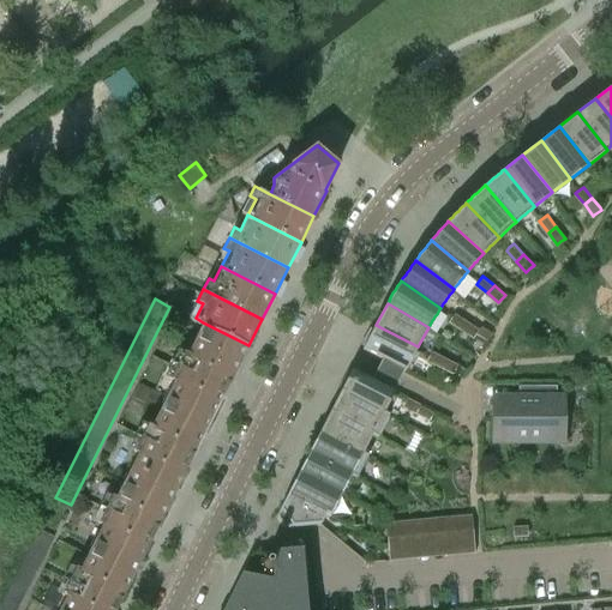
[(450,320),(462,328),(468,319),(456,312),(453,315),(450,320)]
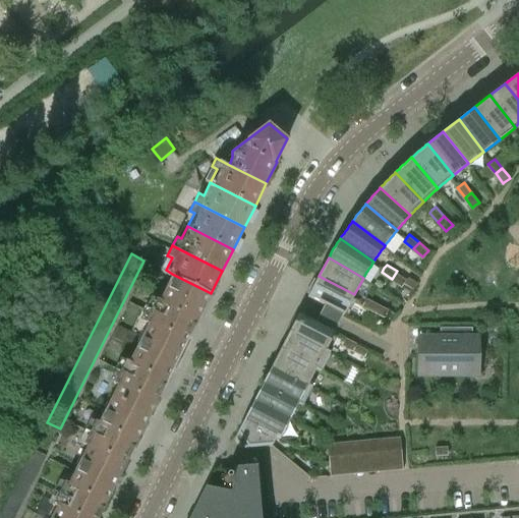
[(407,278),(397,271),(392,279),(402,285),(405,282),(407,278)]
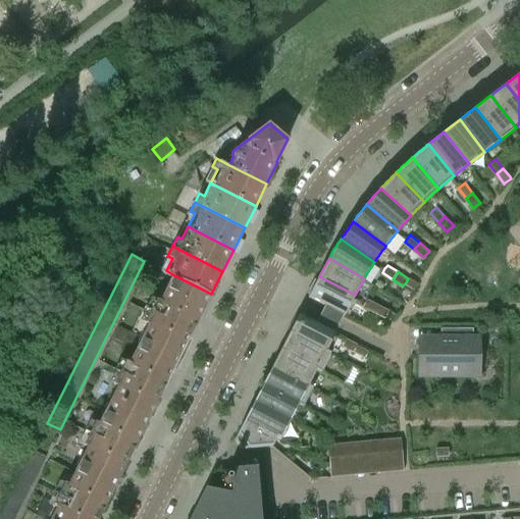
[(211,294),(172,274),(160,299),(156,296),(145,319),(149,321),(143,333),(162,343),(155,356),(175,365),(211,294)]
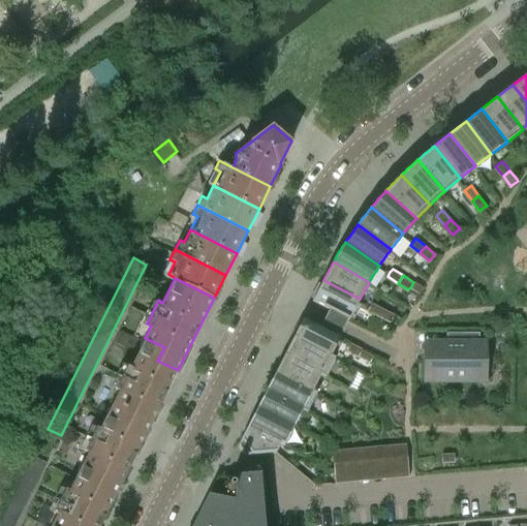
[(360,299),(323,280),(322,282),(314,297),(313,299),(349,317),(350,316),(351,315),(359,301),(360,299)]
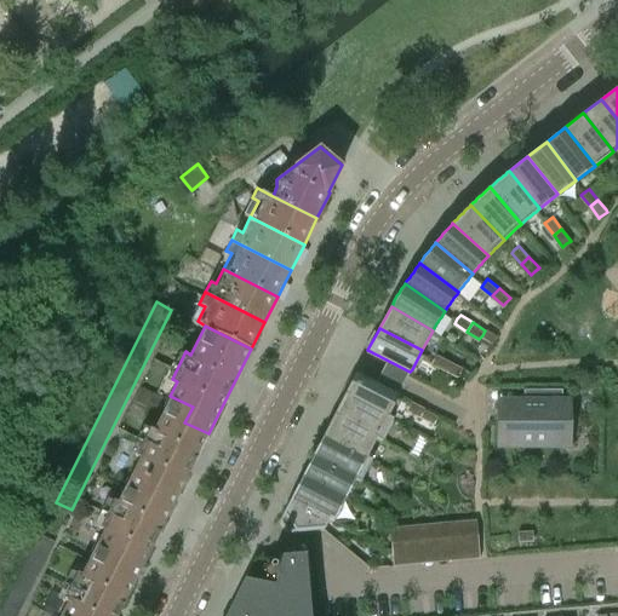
[(433,362),(445,368),(450,360),(436,352),(435,357),(433,362)]
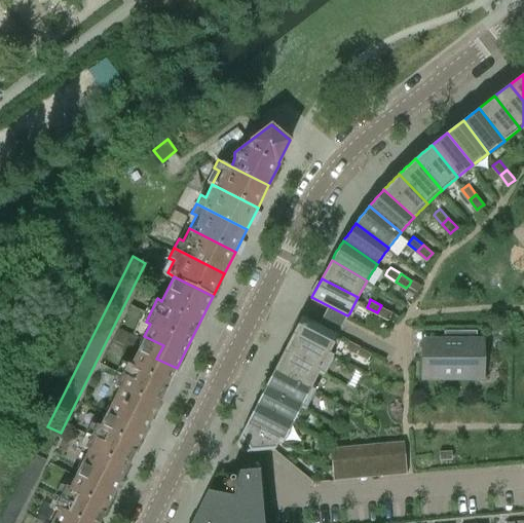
[(393,311),(381,305),(377,312),(388,319),(390,315),(393,311)]
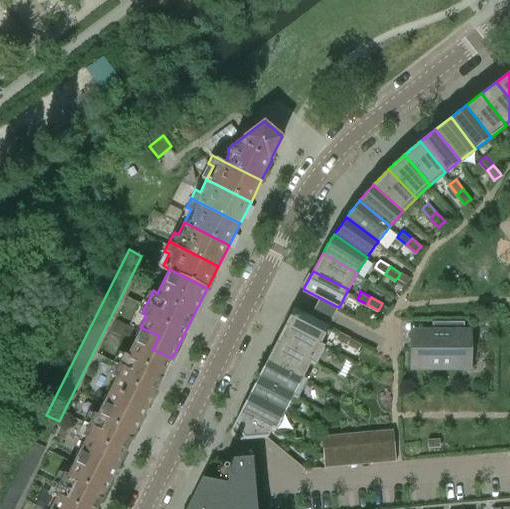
[(330,325),(294,306),(293,308),(286,323),(285,324),(320,342),(329,327),(330,325)]
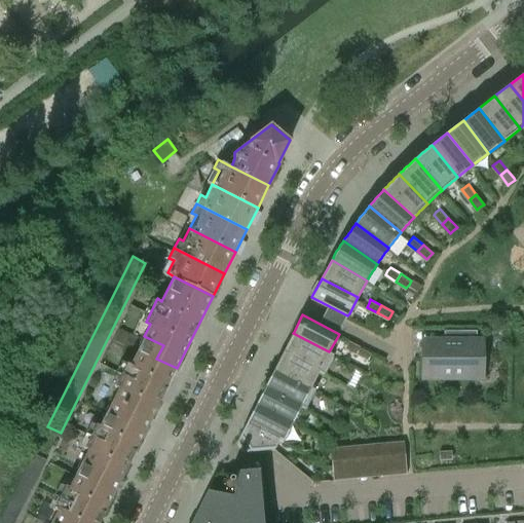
[(483,373),(483,340),(478,341),(478,329),(445,329),(445,340),(423,340),(423,373),(483,373)]
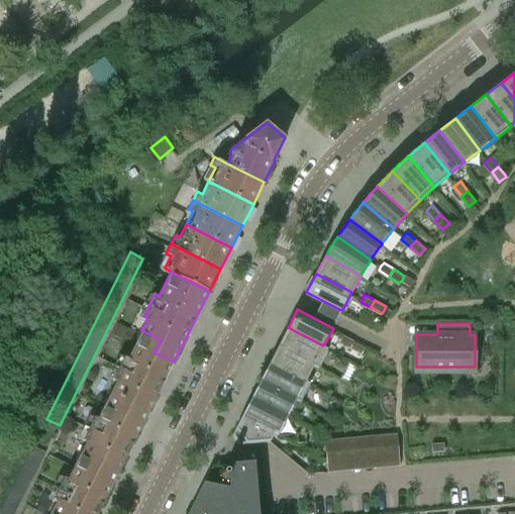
[(323,345),(288,327),(279,345),(315,364),(319,366),(328,348),(327,347),(323,345)]
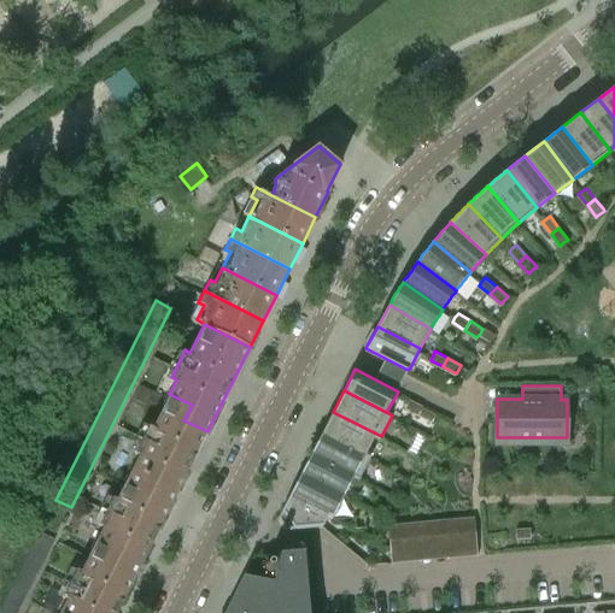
[(192,405),(169,394),(153,424),(150,422),(135,449),(140,452),(124,482),(147,494),(154,477),(179,489),(208,431),(183,420),(192,405)]
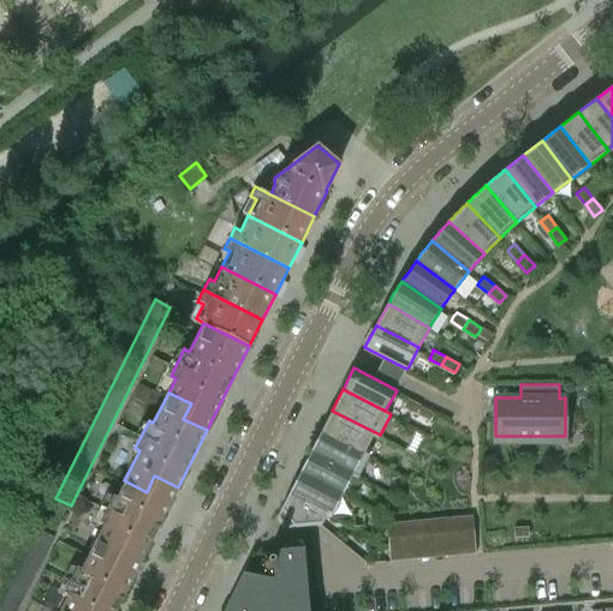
[(422,405),(422,403),(409,396),(404,406),(417,412),(422,405)]
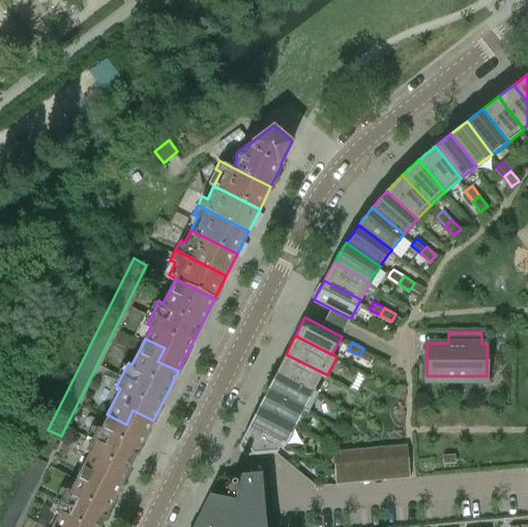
[(363,349),(359,355),(371,361),(374,355),(363,349)]
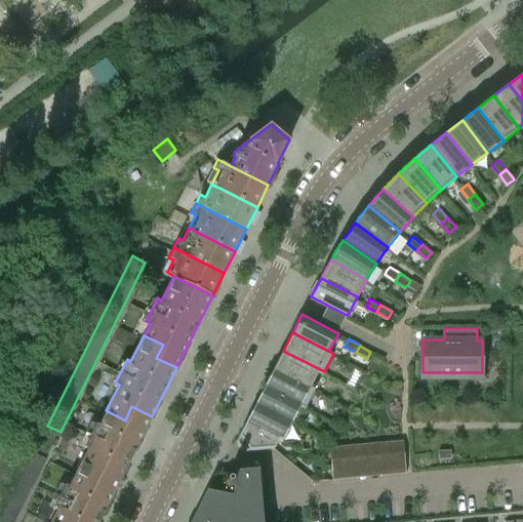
[(320,369),(283,351),(274,367),(311,387),(320,369)]
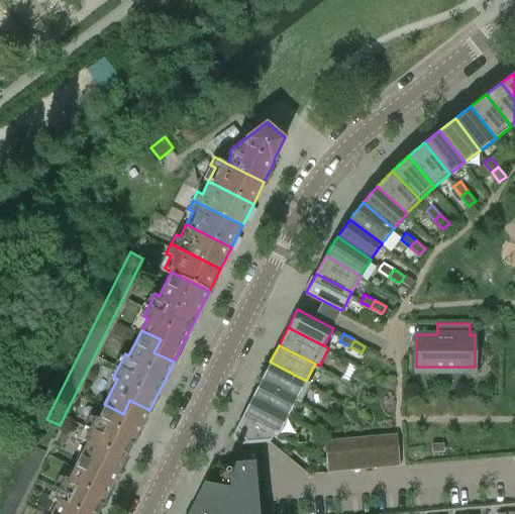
[(306,381),(270,362),(262,379),(297,398),(301,400),(310,383),(306,381)]
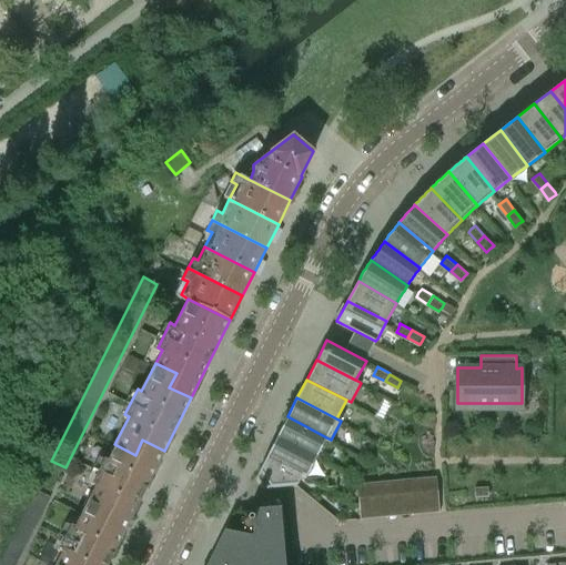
[(326,437),(287,416),(278,436),(316,456),(326,437)]
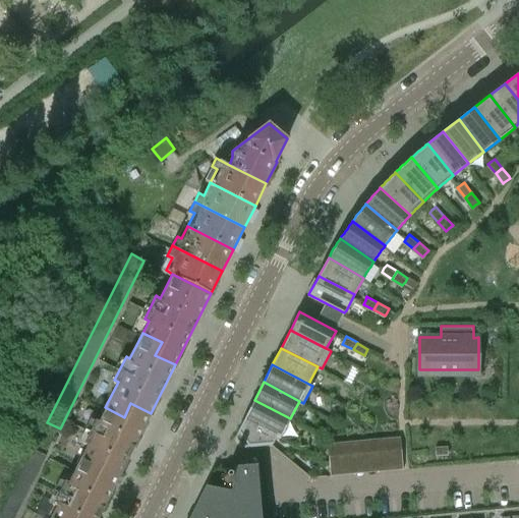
[(290,418),(254,400),(245,417),(278,434),(282,436),(290,418)]
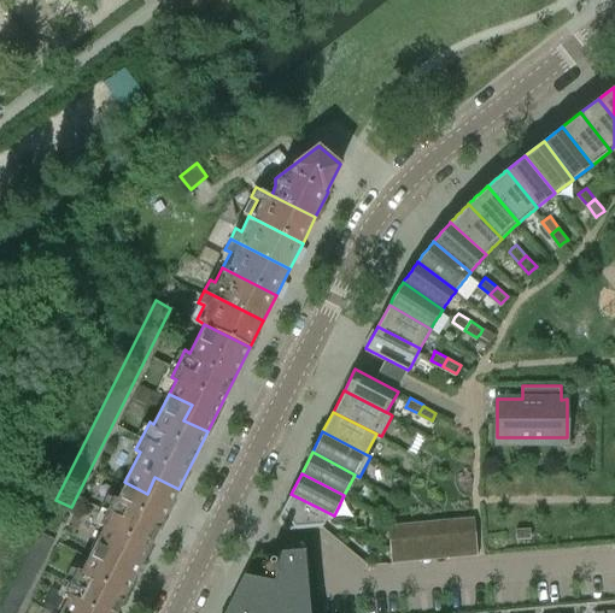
[(147,494),(124,482),(117,496),(112,494),(99,522),(104,524),(95,541),(117,552),(110,565),(134,577),(179,489),(154,477),(147,494)]
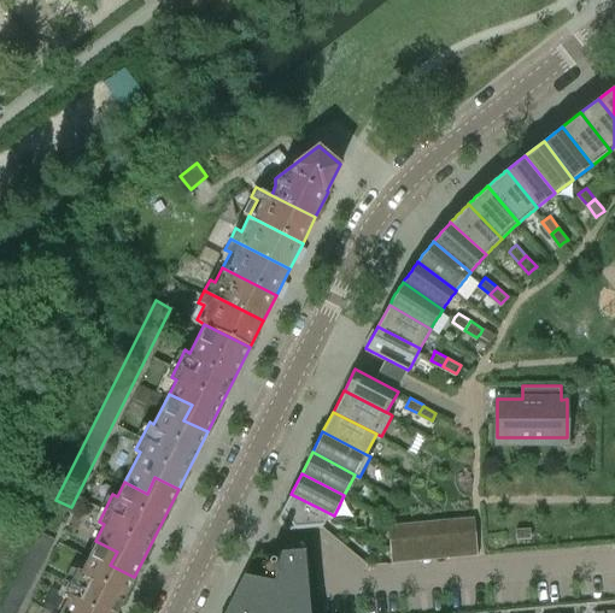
[(323,525),(329,513),(291,494),(280,514),(280,516),(280,517),(280,518),(280,519),(280,520),(286,529),(323,525)]
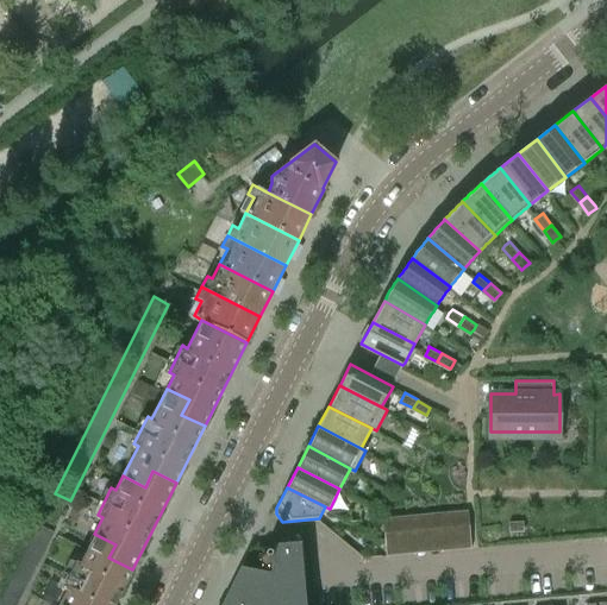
[(469,508),(455,509),(456,524),(470,523),(469,508)]
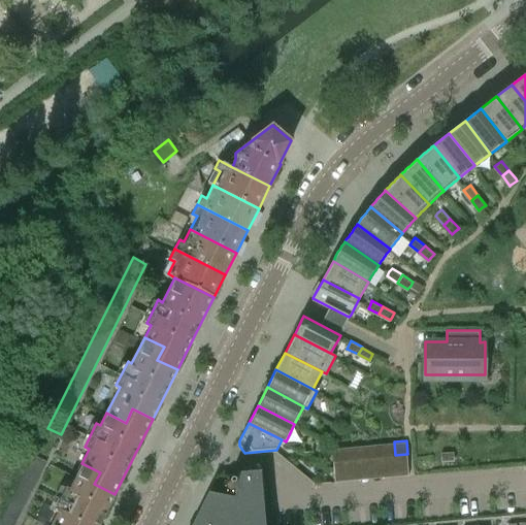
[(395,455),(394,441),(382,444),(383,456),(395,455)]
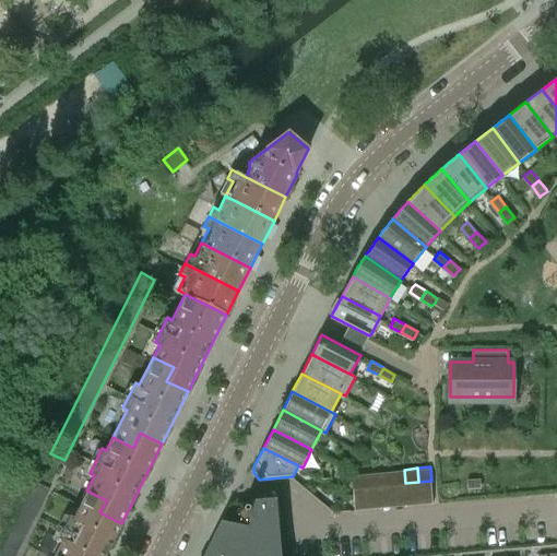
[(405,483),(404,470),(391,471),(392,484),(405,483)]
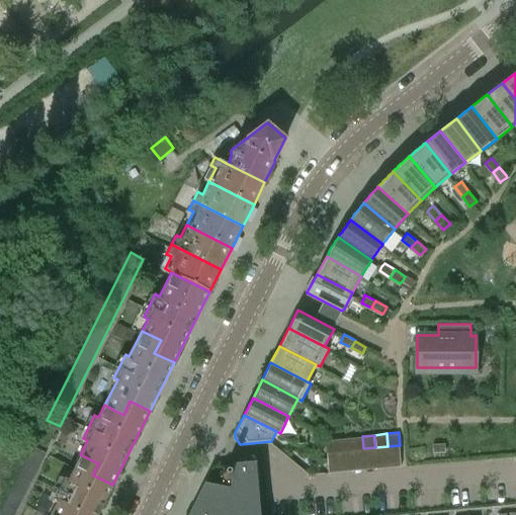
[(363,448),(362,436),(350,437),(351,449),(363,448)]
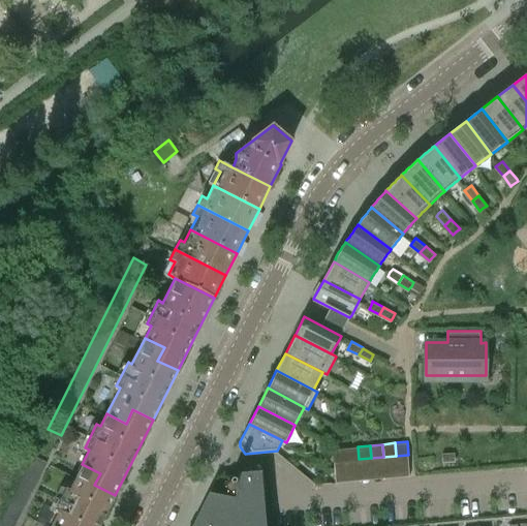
[(359,459),(358,446),(345,447),(346,460),(359,459)]
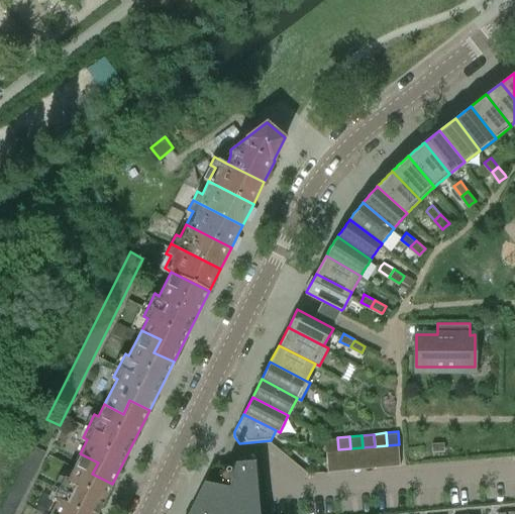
[(338,449),(337,437),(325,438),(326,450),(338,449)]
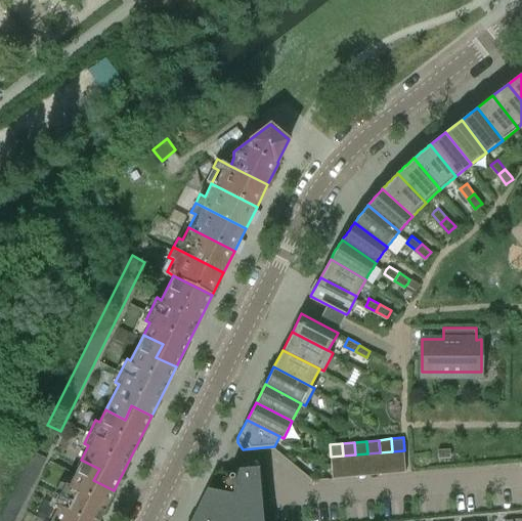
[(450,447),(438,448),(438,449),(438,457),(451,456),(450,447)]
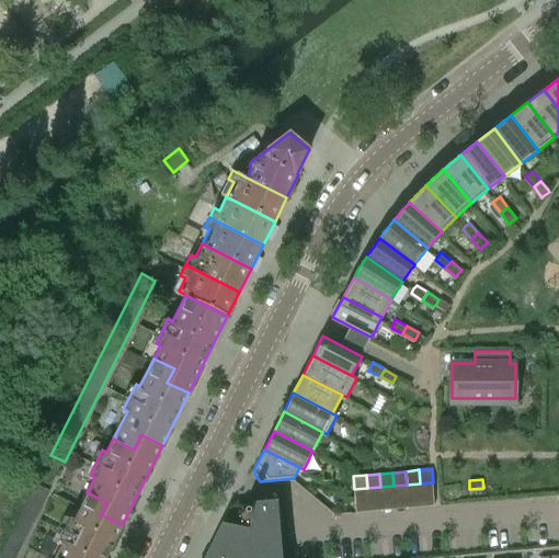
[(37,481),(0,555),(0,557),(14,557),(50,488),(37,481)]
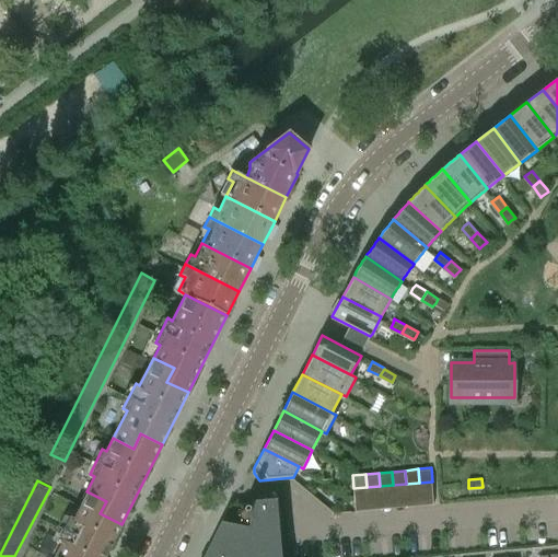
[(367,487),(353,488),(356,510),(433,503),(432,482),(419,483),(406,484),(393,485),(380,486),(367,487)]
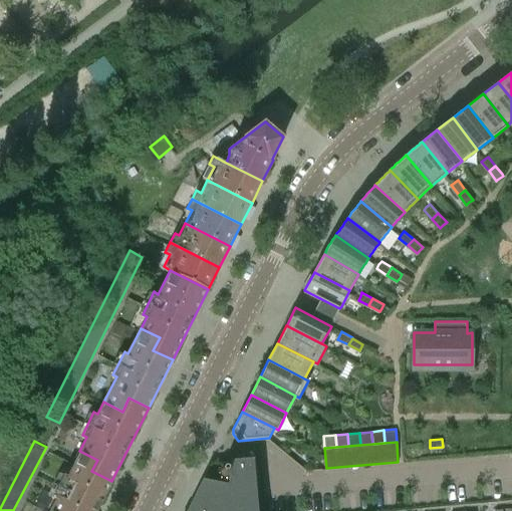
[(97,460),(79,451),(67,474),(63,472),(52,496),(56,498),(48,510),(96,510),(111,481),(91,471),(97,460)]
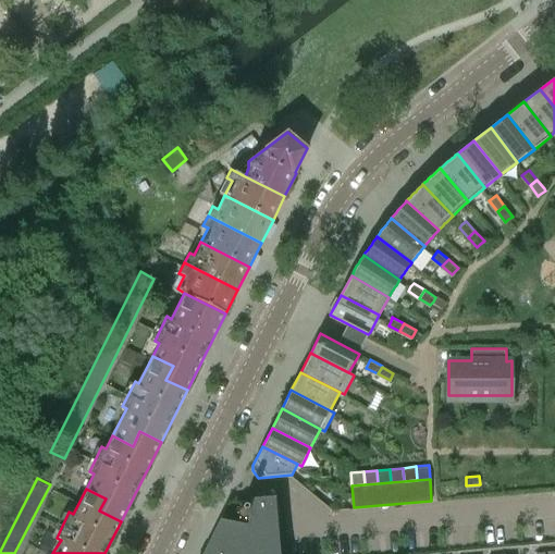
[(280,553),(274,496),(229,501),(201,553),(280,553)]
